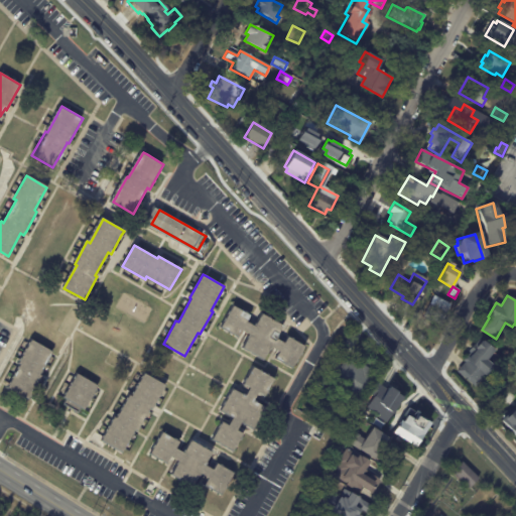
[(433,323),(423,316),(429,304),(432,306),(437,298),(450,305),(440,326),(433,323)]
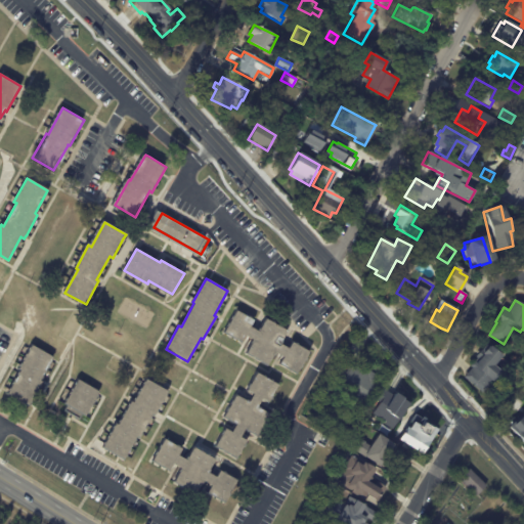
[(250,338),(246,336),(243,341),(225,332),(237,310),(255,320),(251,326),(260,332),(267,319),(288,331),(280,344),(289,348),(293,342),(310,352),(298,374),(280,363),(284,357),(275,352),(268,365),(247,353),(254,340),(250,338)]
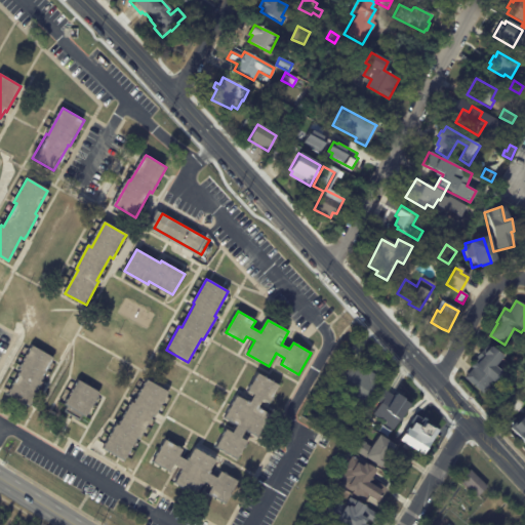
[(462,379),(471,370),(469,368),(476,360),(474,358),(484,347),(498,359),(490,368),(497,375),(480,395),(462,379)]
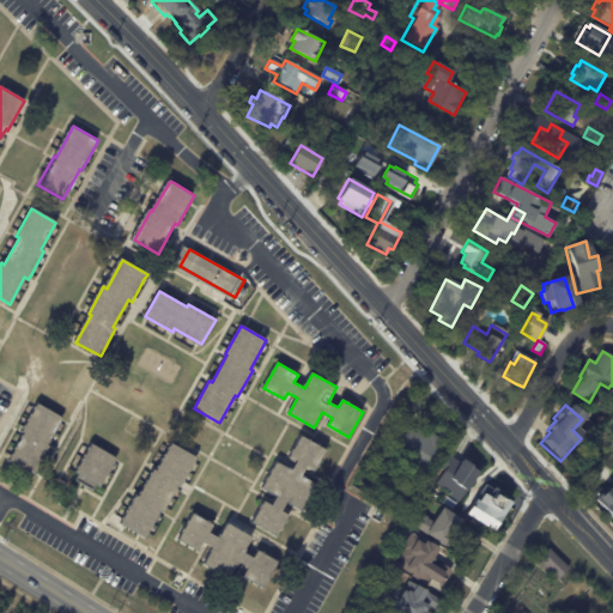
[(50,443),(34,475),(12,463),(26,435),(24,434),(40,406),(64,419),(50,443)]
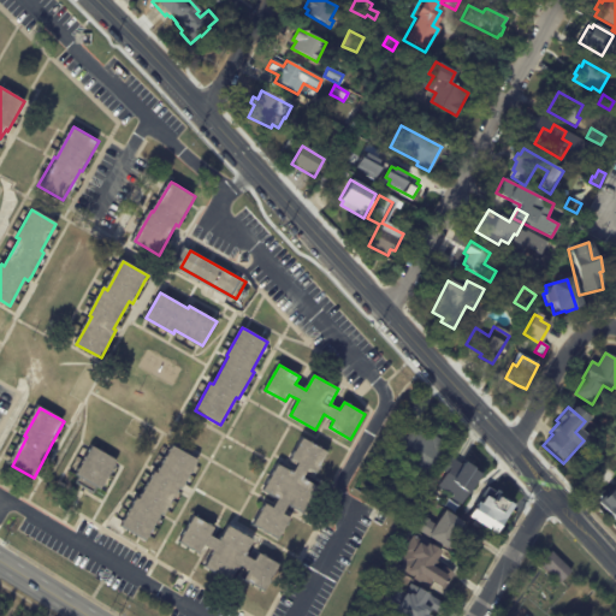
[(403,424),(410,428),(413,426),(430,437),(431,434),(446,444),(430,472),(414,462),(418,457),(389,438),(400,422),(403,424)]
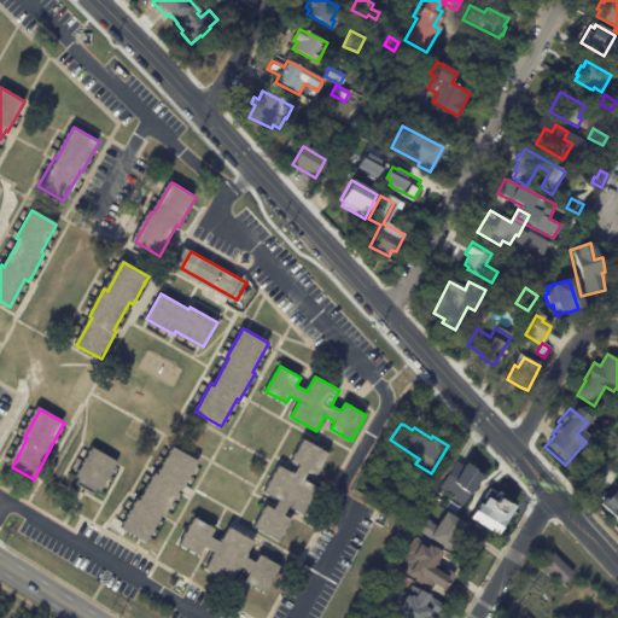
[(308,474),(305,481),(320,489),(304,514),(289,506),(284,516),(291,519),(279,541),(254,526),(266,506),(274,511),(280,500),(266,491),(279,466),(295,474),(301,465),(292,460),(304,439),(330,455),(319,474),(310,471),(308,474)]
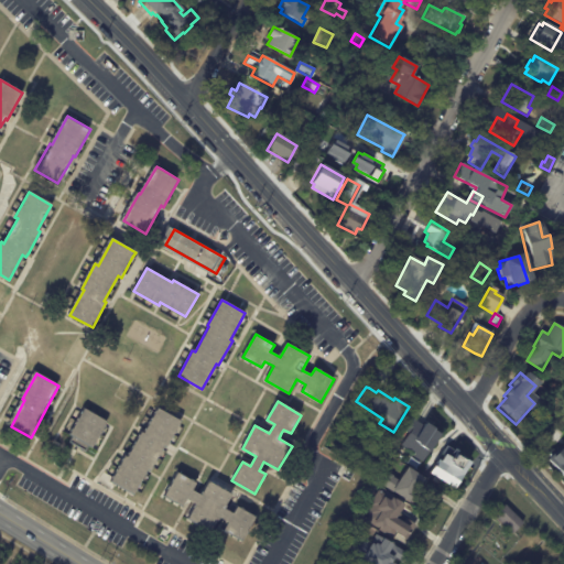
[(162,445),(150,469),(148,468),(134,495),(111,483),(126,456),(128,458),(141,432),(144,434),(158,409),(181,421),(169,445),(164,442),(162,445)]
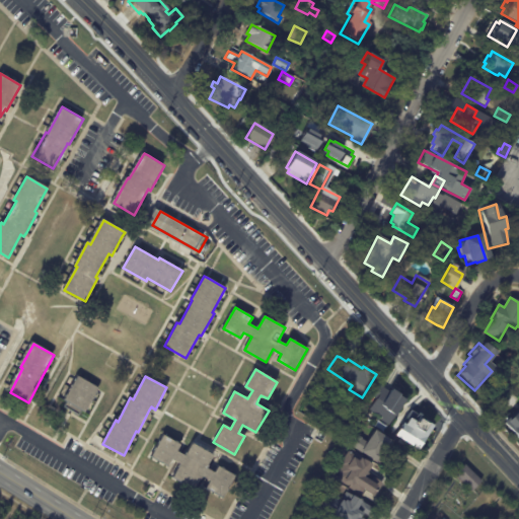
[(78,379),(98,389),(85,414),(81,411),(78,417),(65,410),(68,402),(65,401),(78,378),(78,379)]
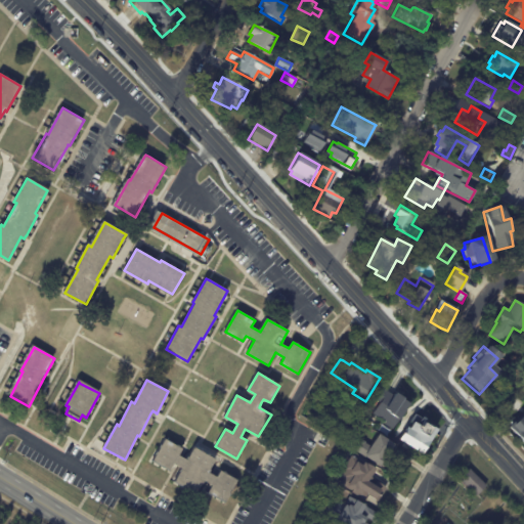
[(382,387),(367,409),(385,420),(383,423),(392,429),(409,402),(402,398),(403,396),(395,390),(393,394),(382,387)]
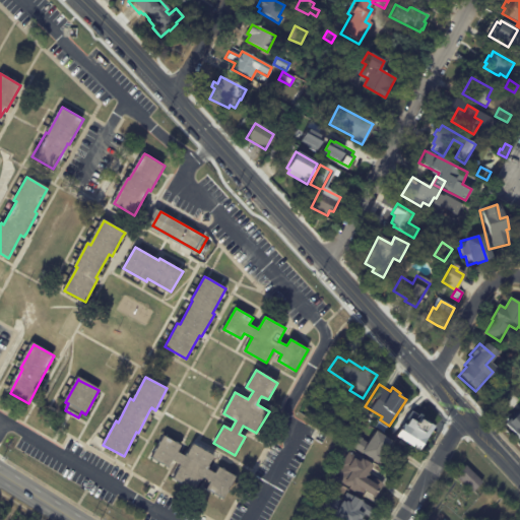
[(519,444),(503,426),(517,412),(519,415),(519,444)]
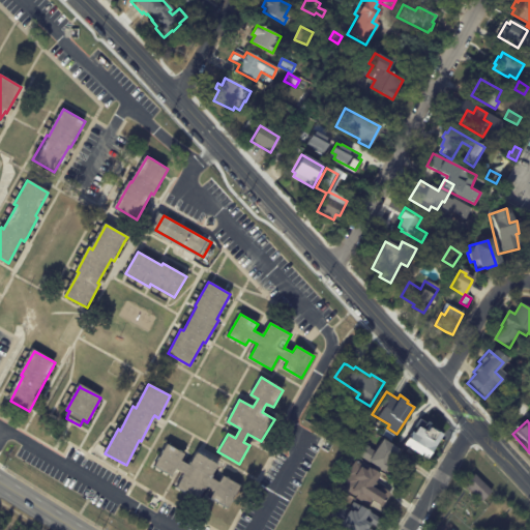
[(404,442),(428,458),(444,432),(430,422),(420,437),(411,431),(404,442)]
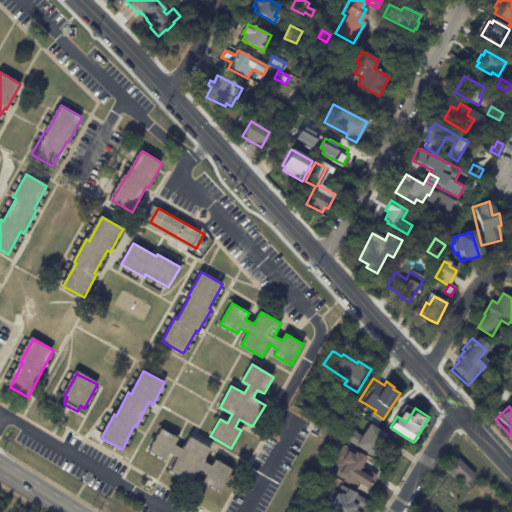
[(340,435),(372,455),(386,432),(369,422),(361,434),(346,425),(340,435)]
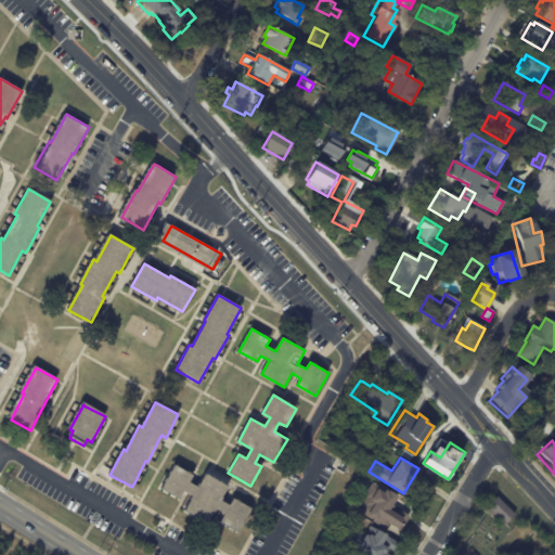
[(208,475),(229,487),(221,500),(230,505),(234,499),(253,510),(240,532),(221,521),(224,515),(216,510),(208,523),(185,511),(193,497),(184,491),(181,498),(163,488),(176,465),(194,475),(190,482),(199,488),(207,474),(208,475)]
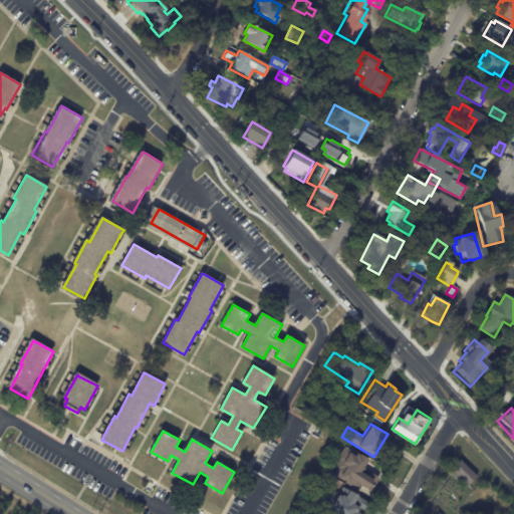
[(332,472),(342,478),(343,477),(346,479),(344,481),(356,489),(360,483),(367,488),(373,478),(361,470),(369,457),(361,452),(360,453),(357,451),(355,454),(348,449),(344,456),(340,454),(336,459),(339,461),(332,472)]
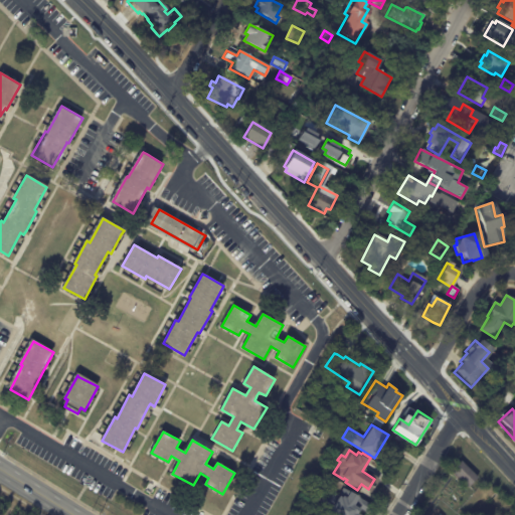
[(461,461),(478,478),(467,489),(450,472),(461,461)]
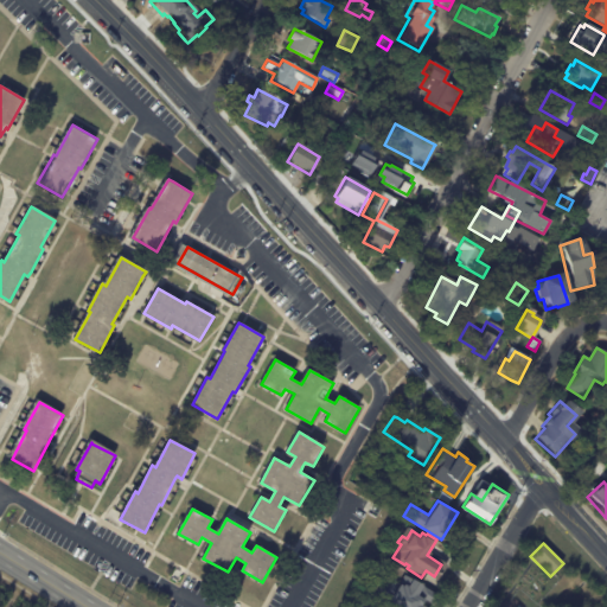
[(417,587),(413,593),(415,594),(414,594),(429,604),(427,606),(397,606),(403,599),(402,598),(407,590),(395,582),(400,574),(417,586),(417,587)]
